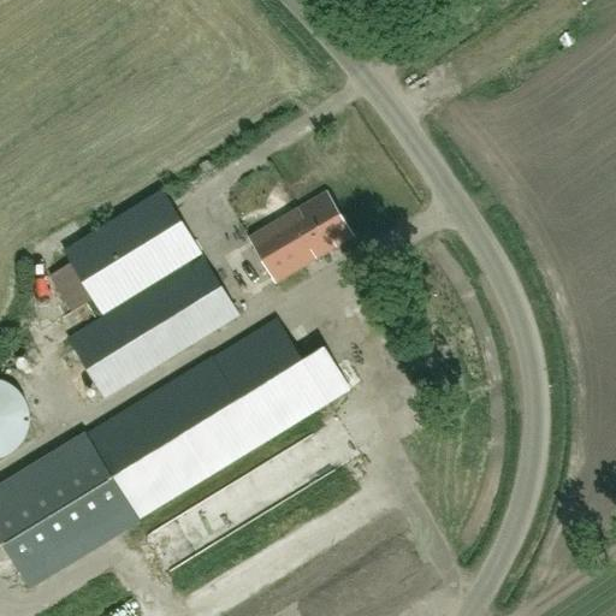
[(104,314),(201,254),(163,191),(65,252),(104,314)]
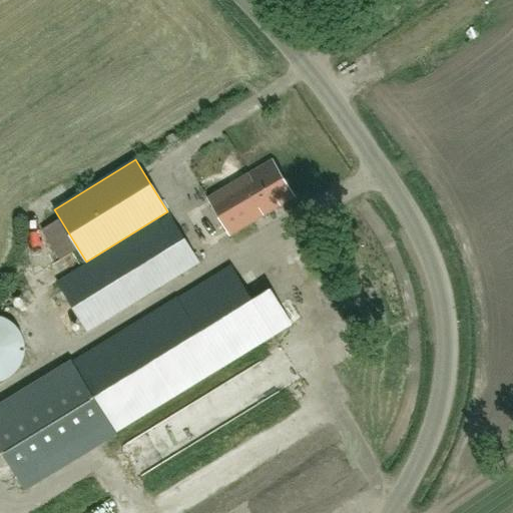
[(229,236),(295,197),(272,159),(207,198),(229,236)]
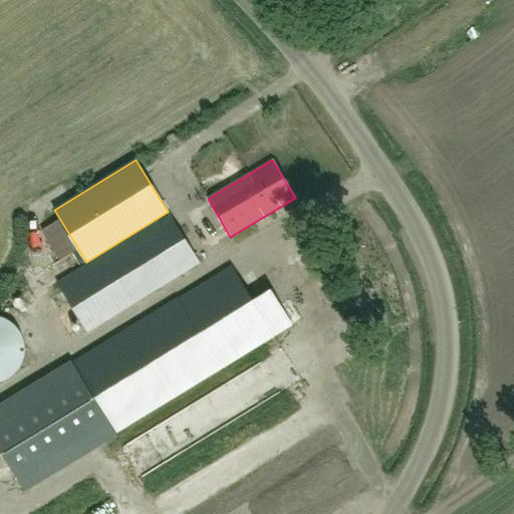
[(86,333),(200,263),(171,217),(58,286),(86,333)]
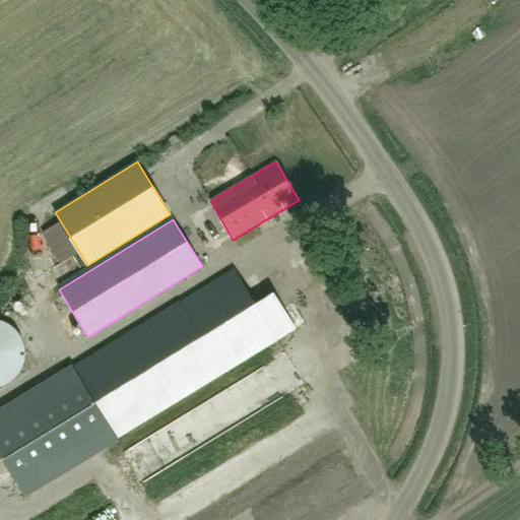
[(116,438),(255,352),(277,339),(234,269),(73,368),(72,367),(0,411),(0,453),(25,495),(116,439),(116,438)]
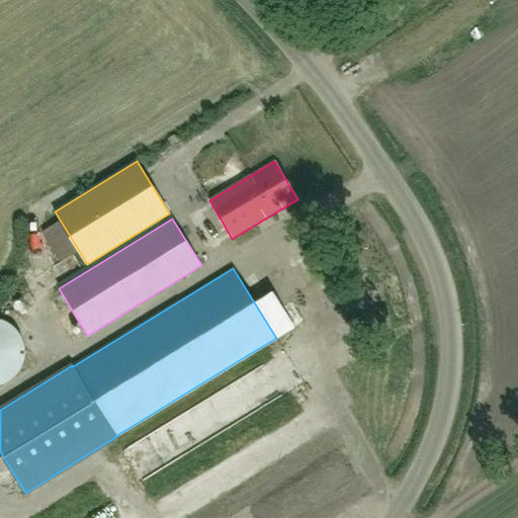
[(0,385),(5,384),(11,380),(15,377),(20,371),(22,365),(24,361),(25,355),(24,348),(23,343),(21,338),(16,331),(10,325),(7,324),(2,321),(0,320),(0,385)]
